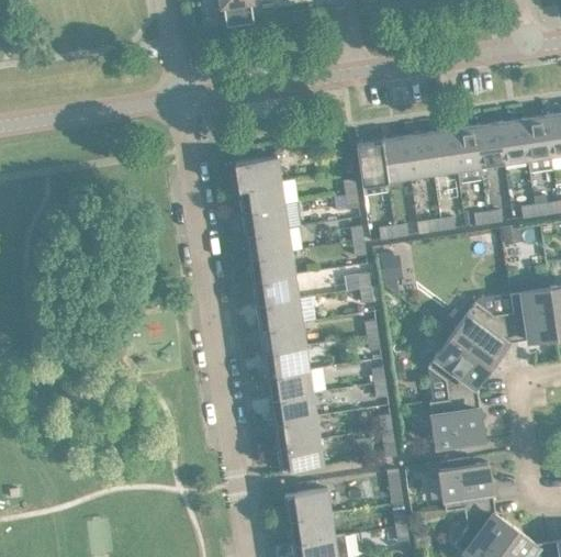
[(222,0),(226,25),(254,21),(250,0),(222,0)]
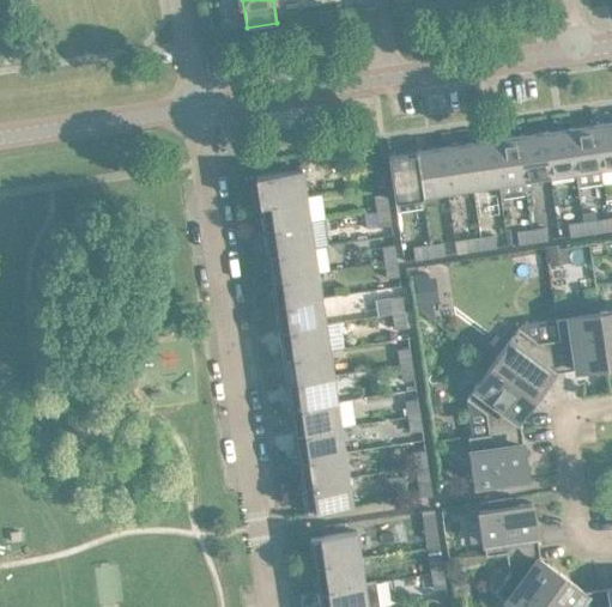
[(391,0),(392,6),(393,10),(408,7),(408,6),(407,4),(407,0),(391,0)]
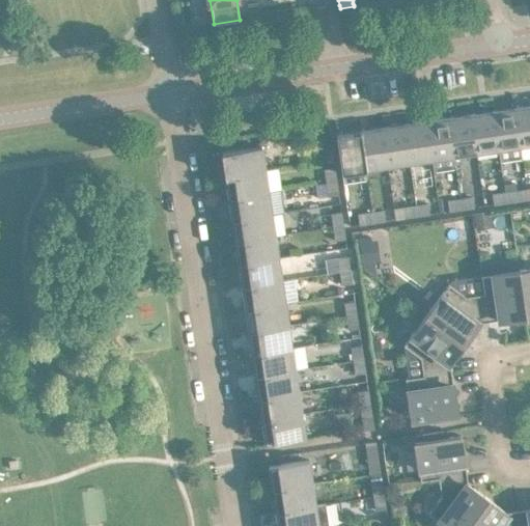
[(529,106),(514,109),(521,147),(529,145),(529,106)]
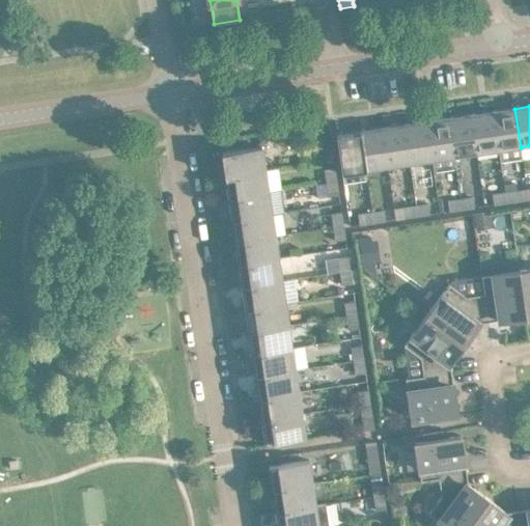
[(493,112),(498,150),(500,163),(522,160),(521,147),(514,109),(493,112)]
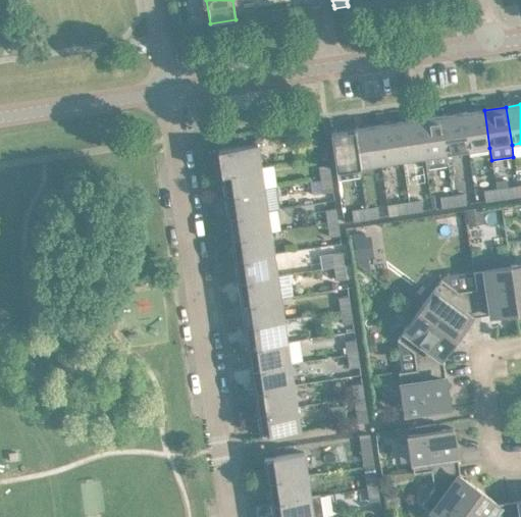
[(484,110),(462,114),(468,151),(489,148),(484,110)]
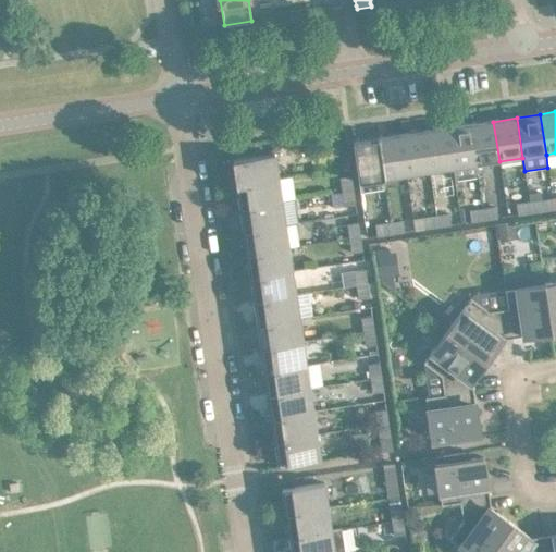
[(493,122),(470,125),(476,166),(499,161),(493,122)]
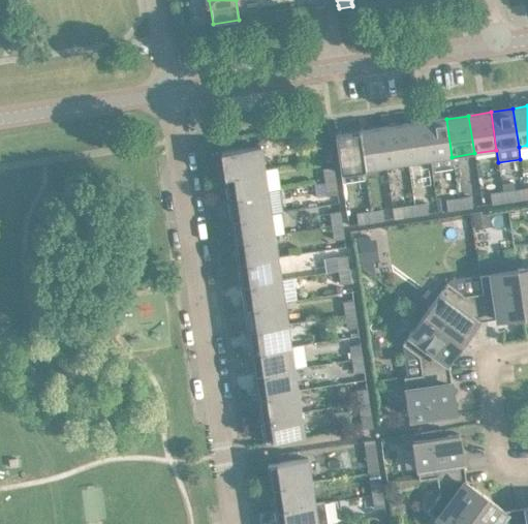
[(446,119),(425,122),(430,160),(432,173),(454,168),(452,157),(446,119)]
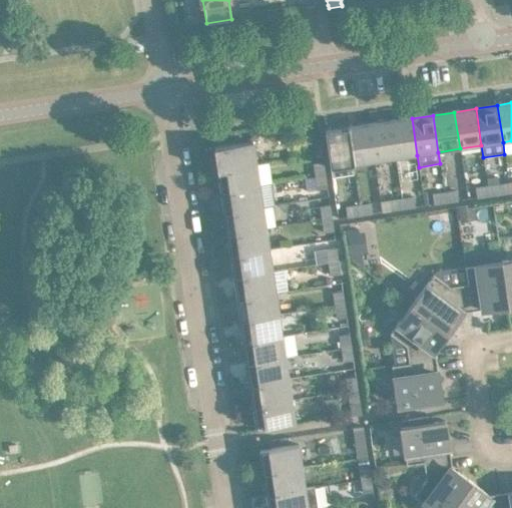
[(412,118),(390,121),(396,158),(417,155),(412,118)]
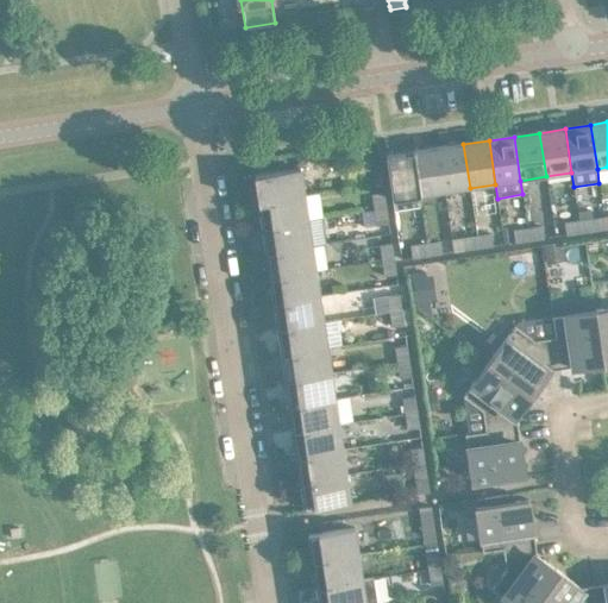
[(463,144),(438,148),(444,192),(470,188),(463,144)]
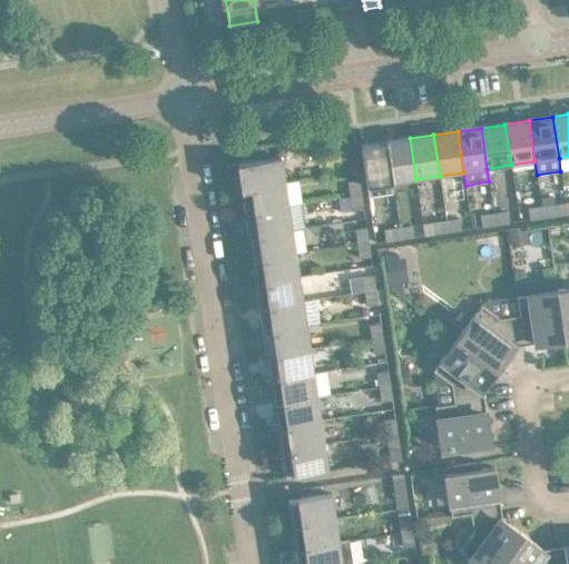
[(410,138),(386,142),(392,182),(415,179),(410,138)]
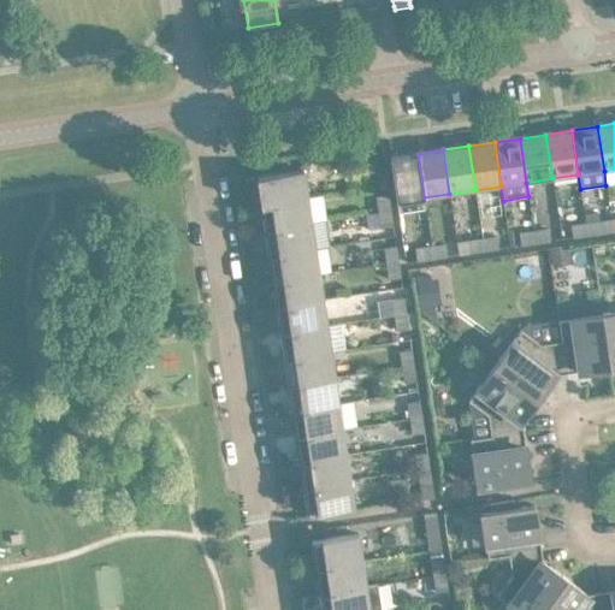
[(425,209),(424,197),(418,154),(390,158),(398,213),(425,209)]
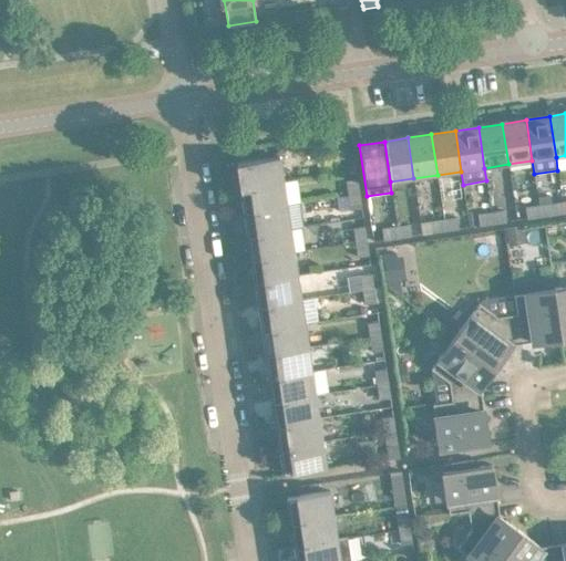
[(343,158),(346,173),(356,172),(354,156),(343,158)]
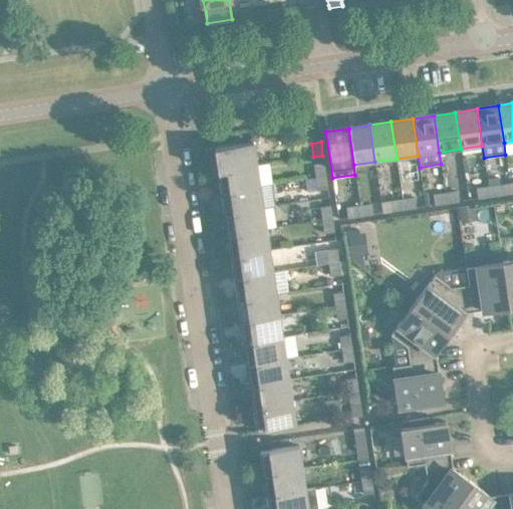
[(214,149),(218,171),(257,166),(253,143),(214,149)]
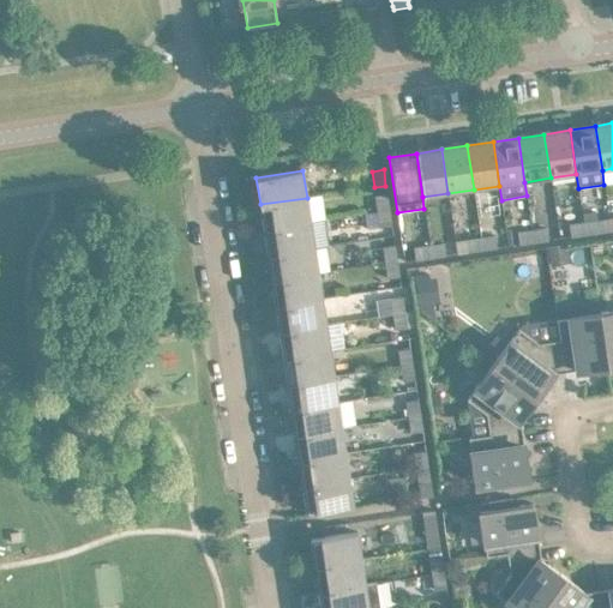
[(376,197),(378,212),(390,211),(388,196),(376,197)]
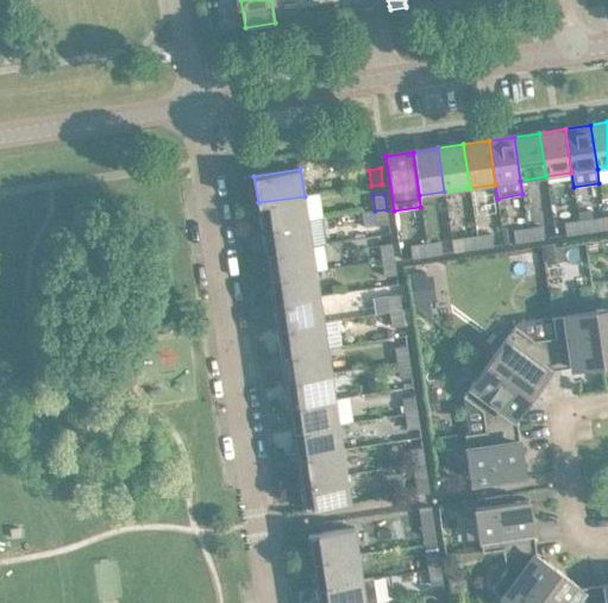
[(258,202),(262,228),(308,221),(305,196),(258,202)]
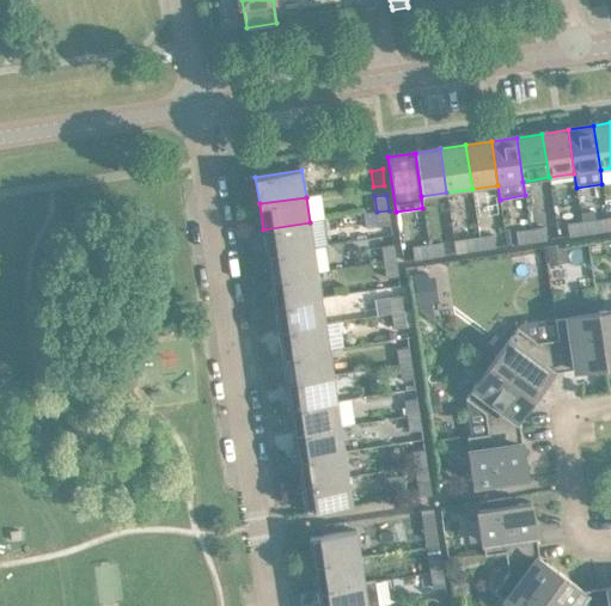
[(389,210),(377,212),(379,227),(391,226),(389,210)]
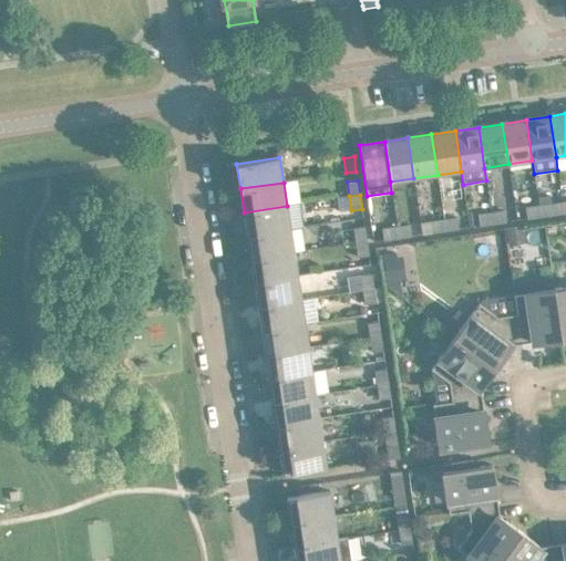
[(349,196),(337,198),(339,213),(351,210),(349,196)]
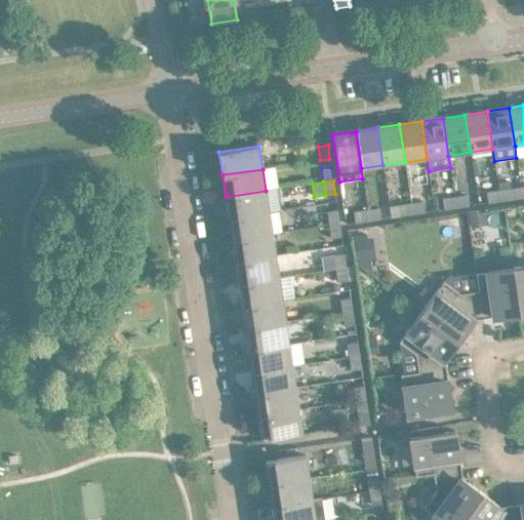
[(511,190),(498,192),(500,202),(513,200),(511,190)]
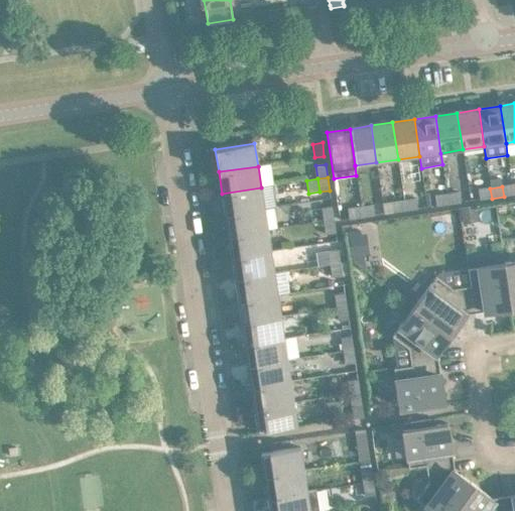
[(222,194),(225,215),(264,209),(261,187),(222,194)]
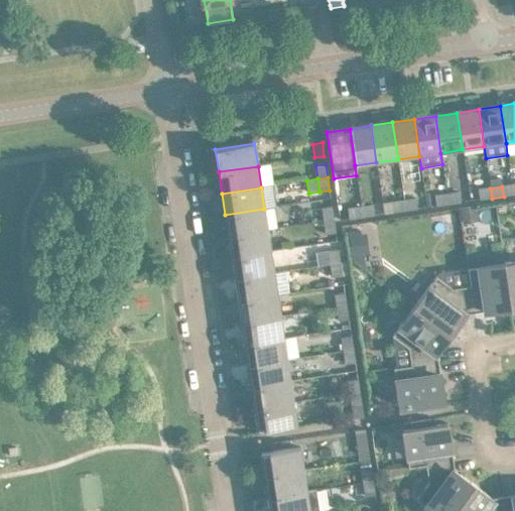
[(492,199),(490,188),(478,189),(480,200),(492,199)]
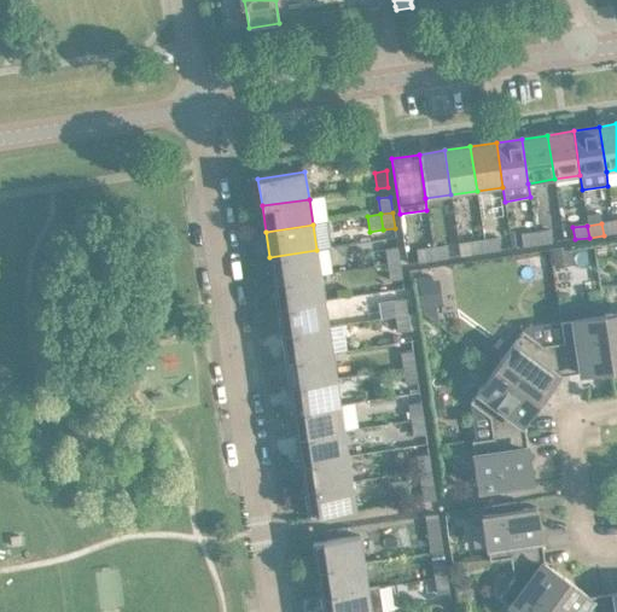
[(549,231),(536,233),(537,245),(552,243),(549,231)]
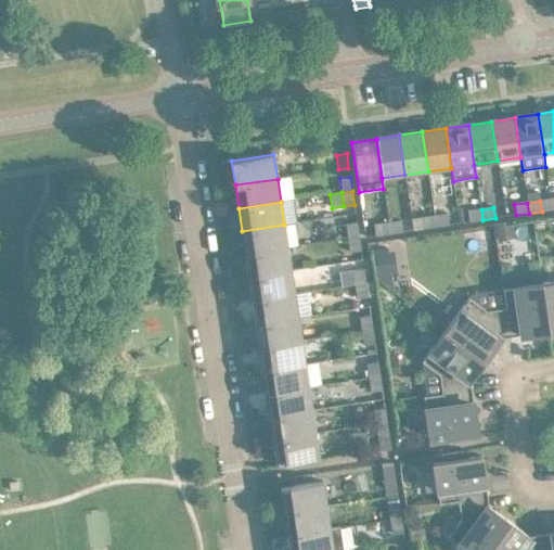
[(482,220),(481,209),(468,210),(469,222),(482,220)]
